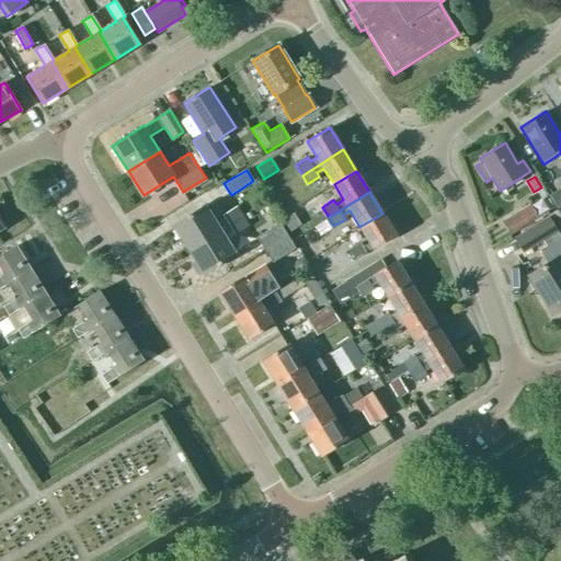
[(242,216),(236,206),(222,215),(225,219),(217,224),(205,205),(173,225),(189,249),(242,216)]
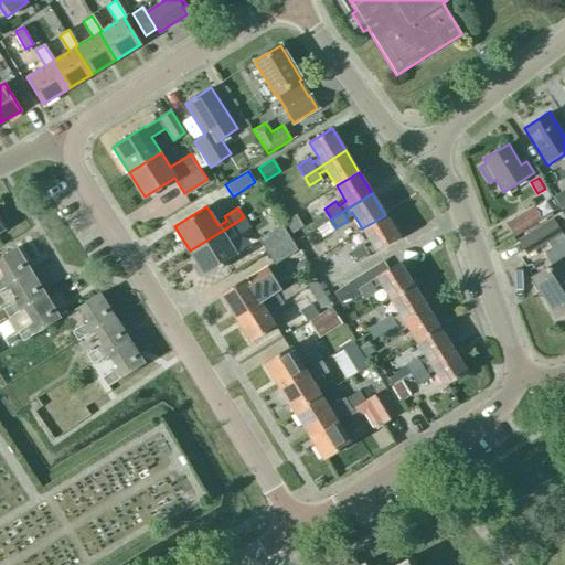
[(534,206),(507,223),(514,236),(542,219),(536,210),(534,206)]
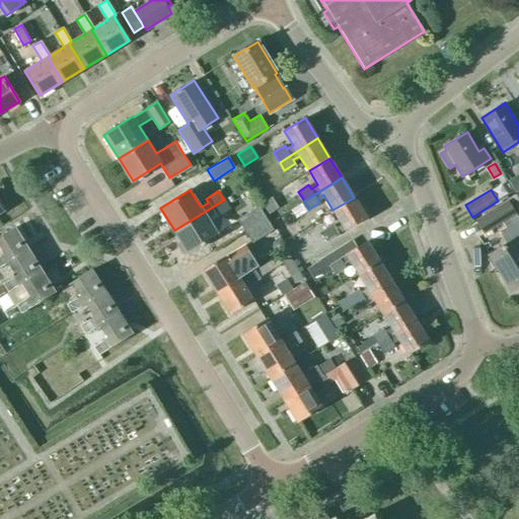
[(518,192),(509,198),(518,213),(518,192)]
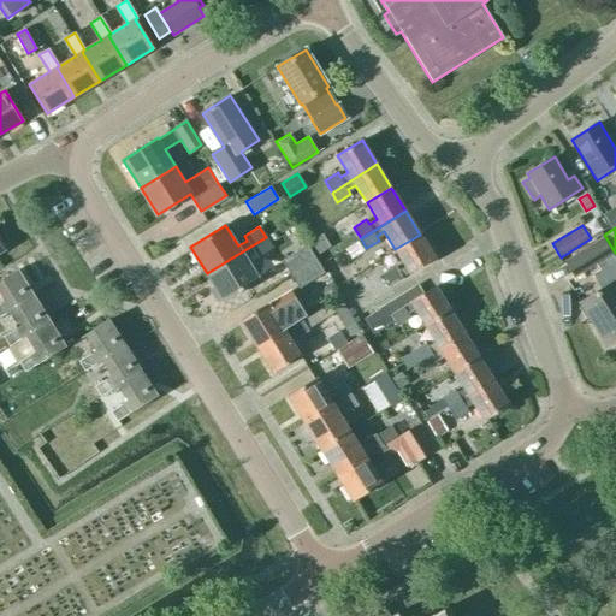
[(395,249),(406,266),(398,270),(395,266),(383,274),(389,285),(409,272),(410,273),(434,259),(420,235),(395,249)]
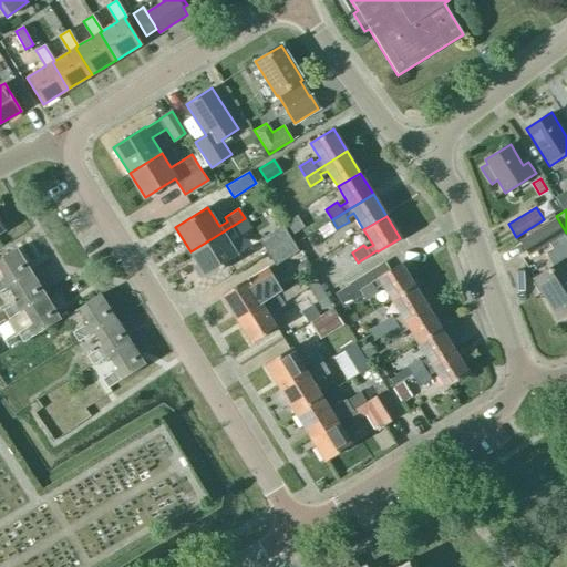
[(237,237),(251,228),(245,218),(191,251),(197,264),(194,265),(194,268),(198,276),(202,277),(204,275),(205,277),(238,257),(226,238),(235,233),(237,237)]
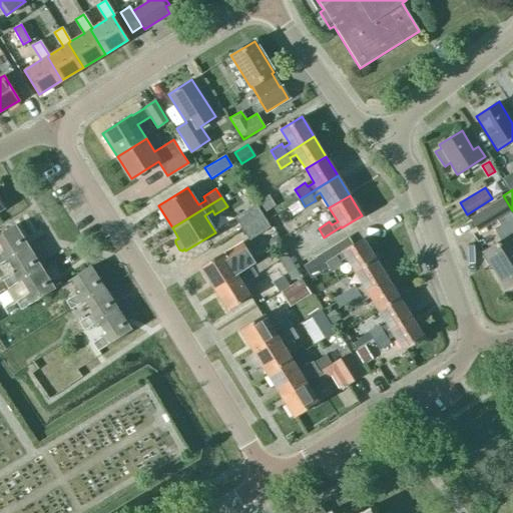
[(512,237),(511,235),(512,233),(512,215),(502,198),(471,217),(479,230),(497,218),(501,224),(495,228),(502,240),(484,251),(506,287),(512,282),(512,237)]
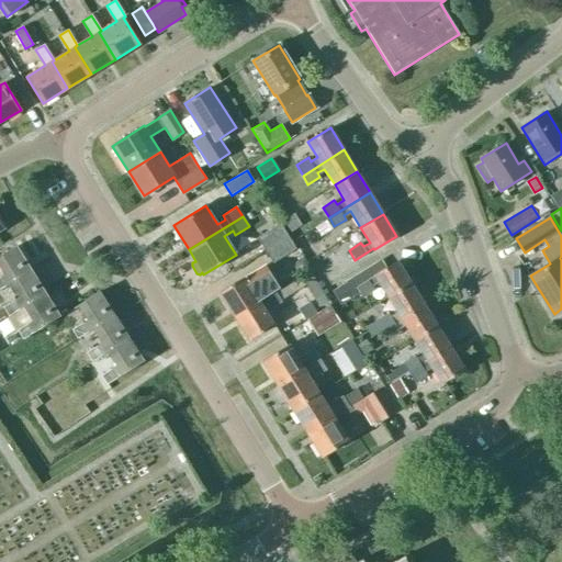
[(279,224),(257,237),(263,248),(285,235),(279,224)]
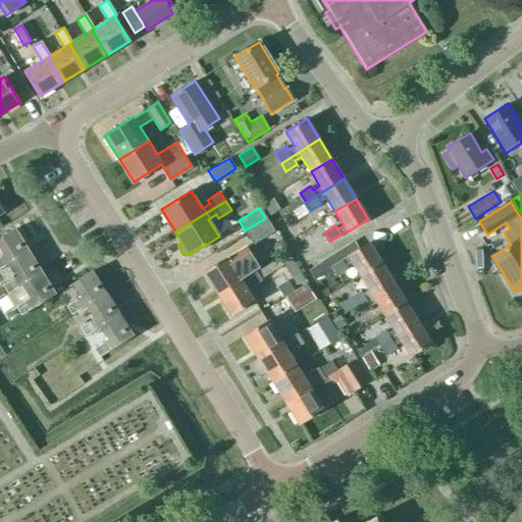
[(267,220),(246,232),(253,243),(273,230),(267,220)]
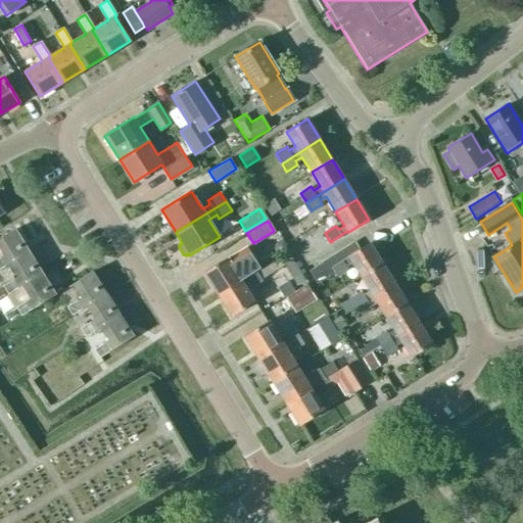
[(28,251),(14,230),(0,239),(0,249),(4,255),(0,257),(0,268),(8,264),(9,264),(28,251)]
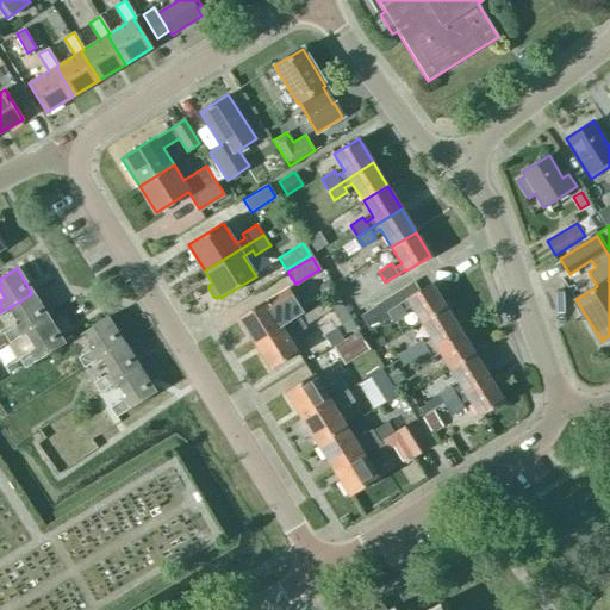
[(446,307),(430,284),(406,299),(386,312),(392,323),(405,315),(403,310),(410,306),(421,323),(446,307)]
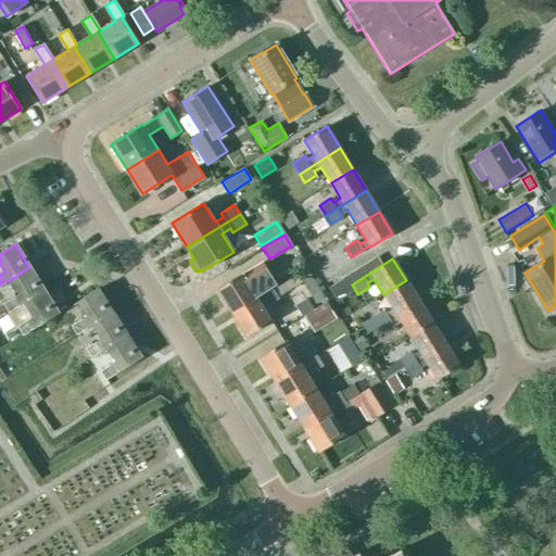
[(275,286),(261,264),(242,276),(241,274),(217,289),(231,312),(272,288),(275,286)]
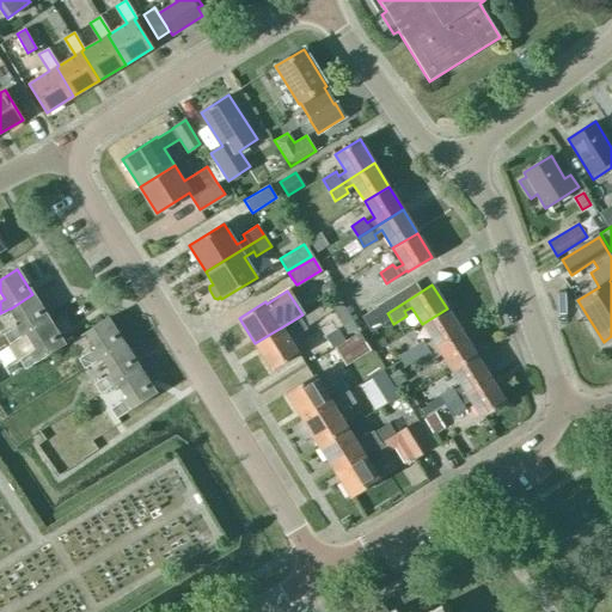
[(26,334),(49,319),(32,294),(11,308),(20,324),(4,335),(10,344),(26,334)]
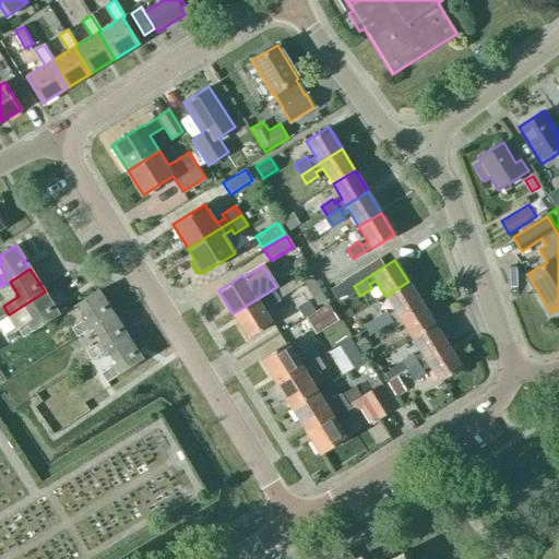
[(299,275),(274,290),(278,298),(304,283),(318,305),(326,300),(308,270),(299,275)]
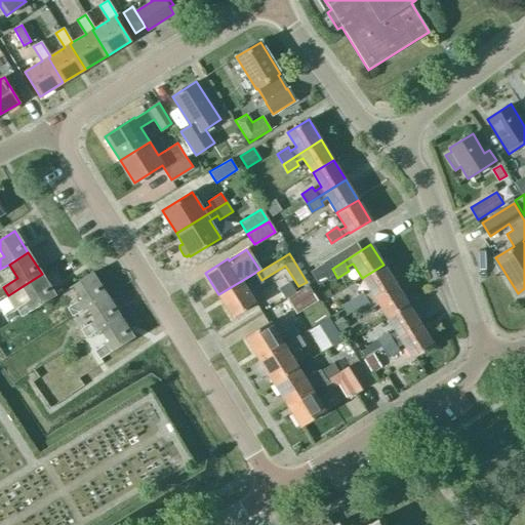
[(396,284),(384,265),(362,278),(371,292),(365,296),(363,292),(352,299),(357,309),(396,284)]
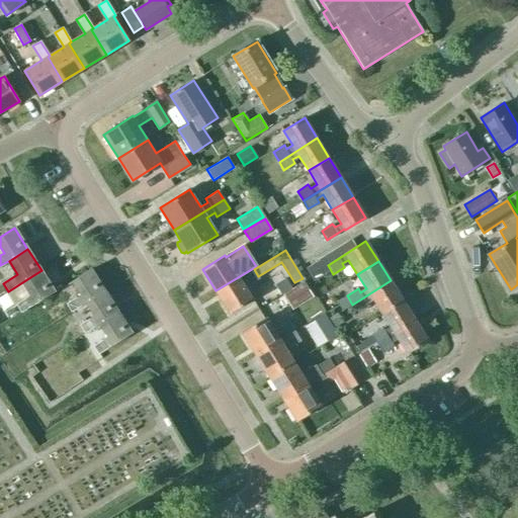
[(258,276),(254,269),(253,268),(216,290),(230,313),(252,298),(241,281),(246,278),(249,283),(259,277),(258,276)]
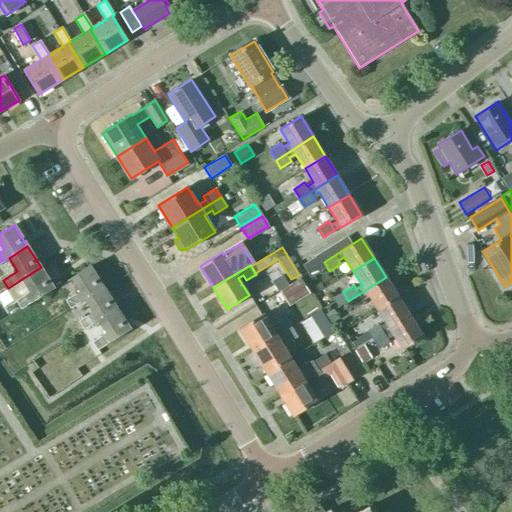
[(30,292),(16,301),(21,309),(35,300),(35,301),(54,288),(41,267),(22,279),(30,292)]
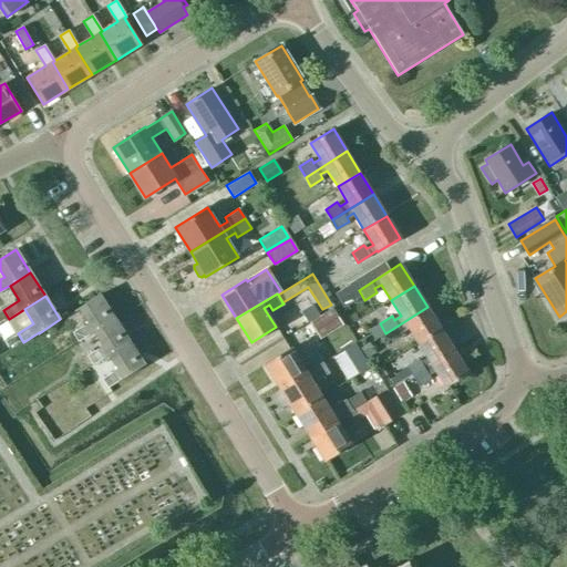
[(89,323),(73,333),(79,341),(93,331),(93,332),(114,319),(99,296),(79,308),(89,323)]
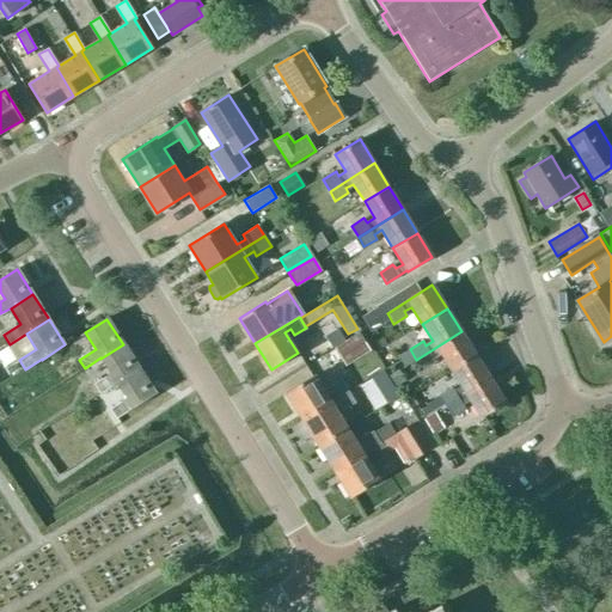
[(328,337),(334,347),(343,341),(338,331),(328,337)]
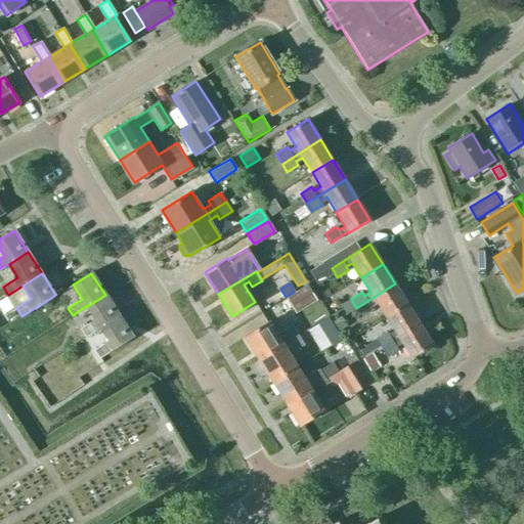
[(362,317),(374,310),(370,307),(378,303),(386,316),(407,304),(395,284),(356,308),(362,317)]
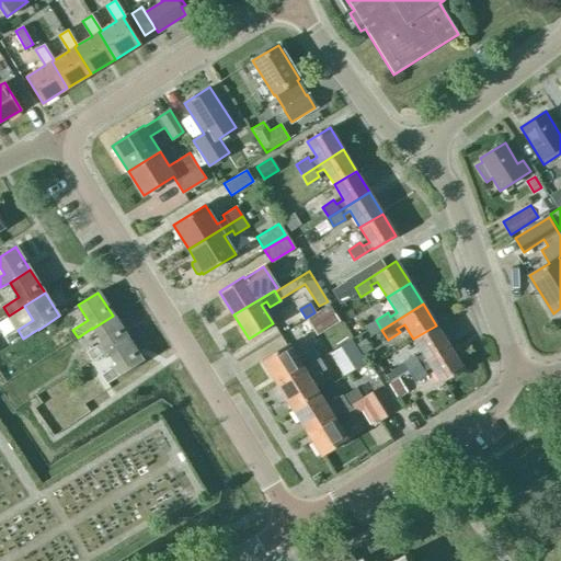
[(307,319),(317,335),(340,321),(330,305),(307,319)]
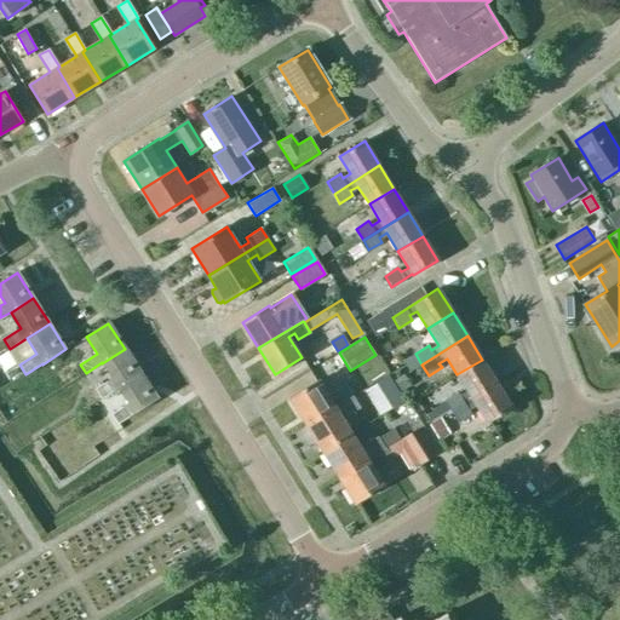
[(102,399),(118,388),(119,389),(142,374),(125,349),(102,363),(113,378),(96,389),(102,399)]
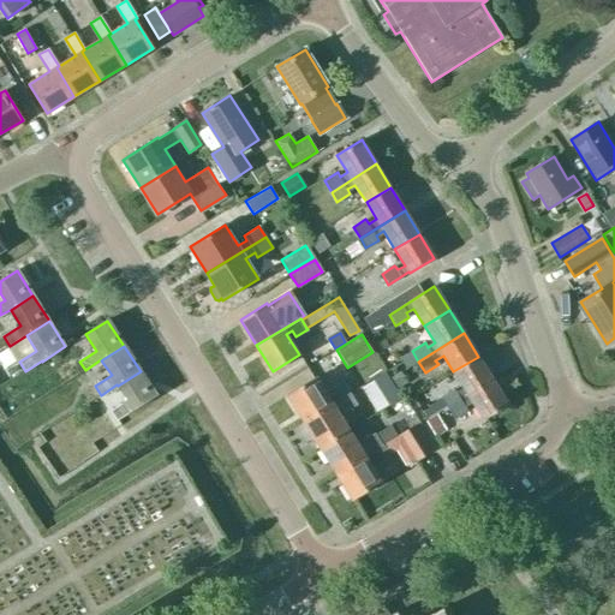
[(406,369),(418,362),(412,351),(400,358),(406,369)]
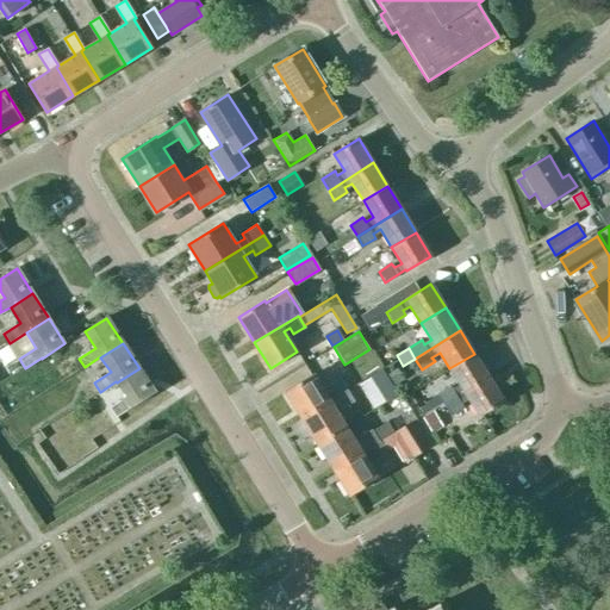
[(443,404),(489,377),(474,354),(449,368),(460,386),(453,391),(450,387),(437,394),(443,404)]
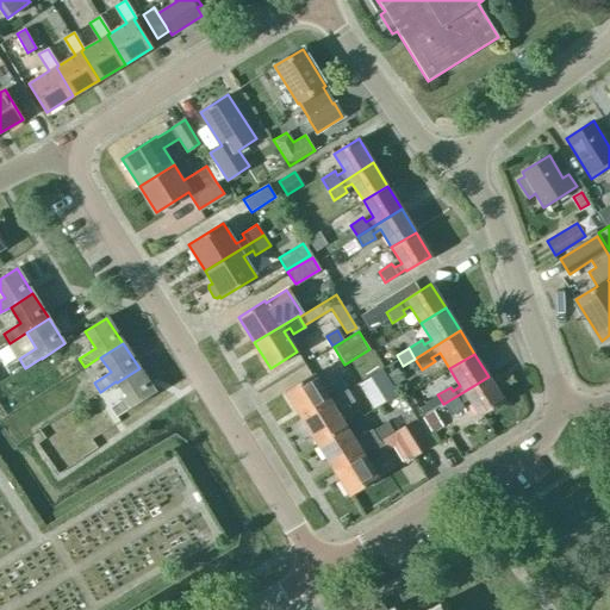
[(117,383),(126,397),(111,408),(117,417),(132,406),(134,408),(155,393),(139,368),(117,383)]
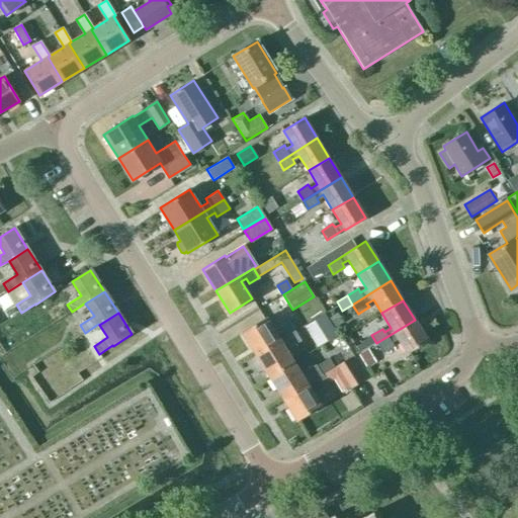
[(314,320),(325,337),(335,330),(324,313),(314,320)]
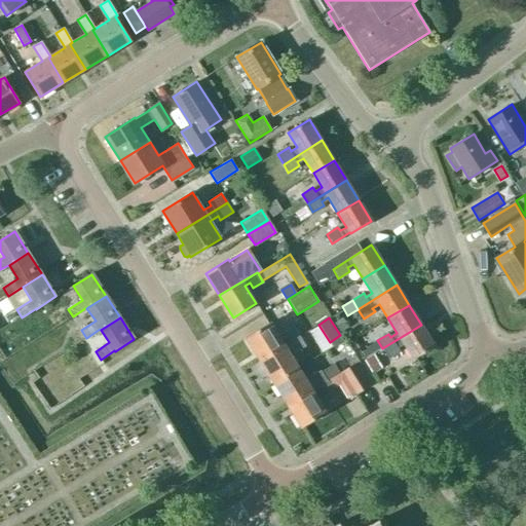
[(270,323),(245,338),(259,361),(299,336),(293,327),(283,332),(286,338),(280,340),(270,323)]
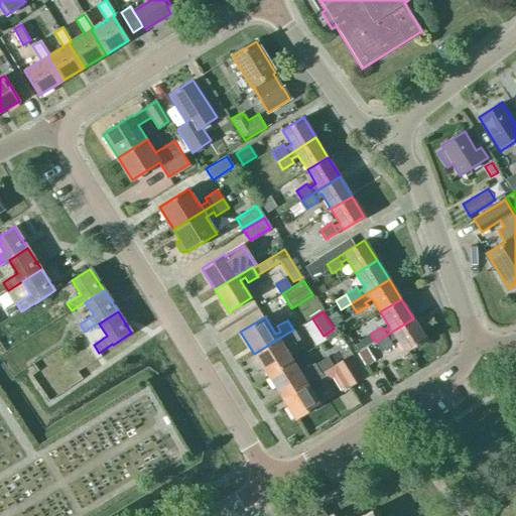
[(425,339),(413,318),(375,342),(381,352),(392,345),(390,342),(396,338),(405,352),(425,339)]
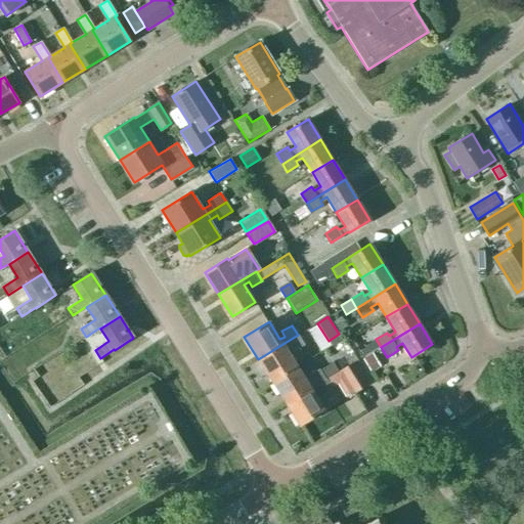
[(258,359),(271,381),(297,365),(286,349),(290,346),(294,350),(303,345),(298,335),(258,359)]
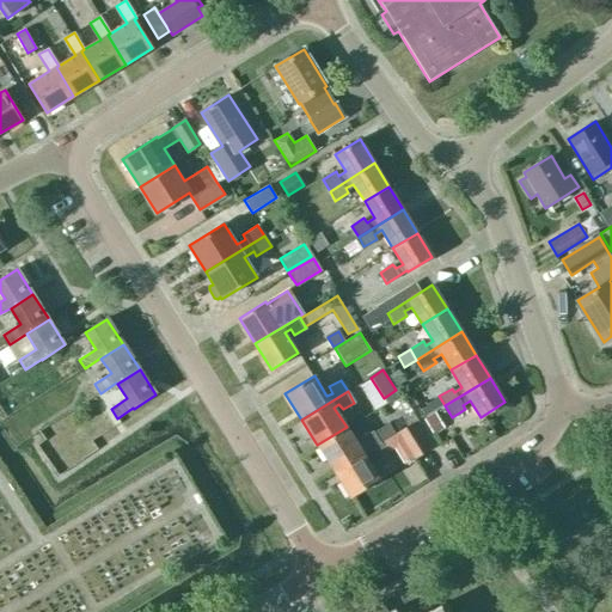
[(387,421),(373,429),(380,440),(395,432),(387,421)]
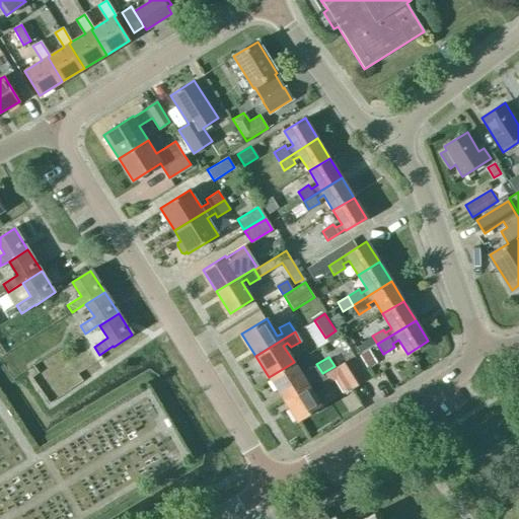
[(349,359),(337,366),(351,388),(363,381),(349,359)]
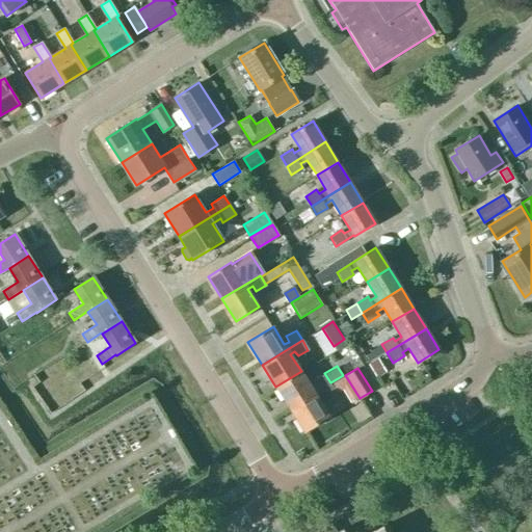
[(290,409),(330,386),(323,375),(314,381),(316,387),(312,390),(301,371),(275,387),(290,409)]
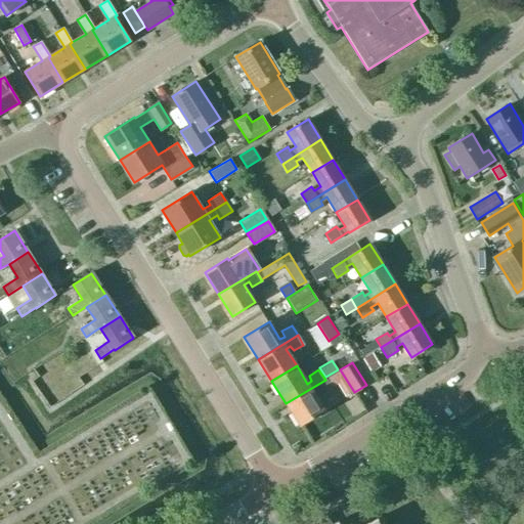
[(321,395),(331,389),(325,380),(286,403),(300,426),(324,410),(313,393),(317,390),(321,395)]
